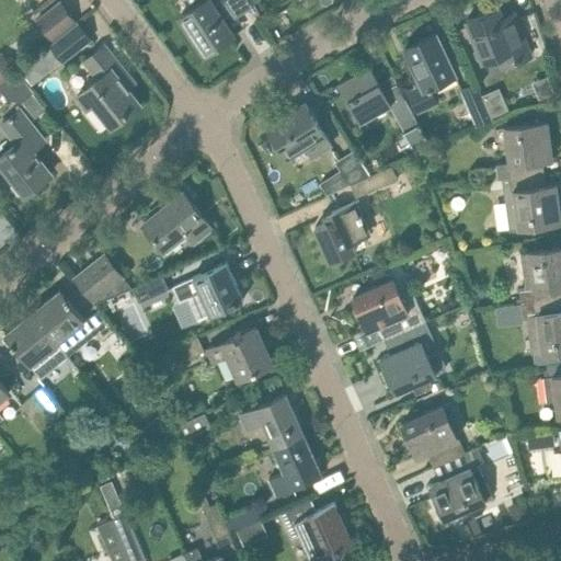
[(186,0),(192,8),(180,15),(204,53),(233,34),(232,33),(225,21),(233,15),(249,6),(245,0),(186,0)]
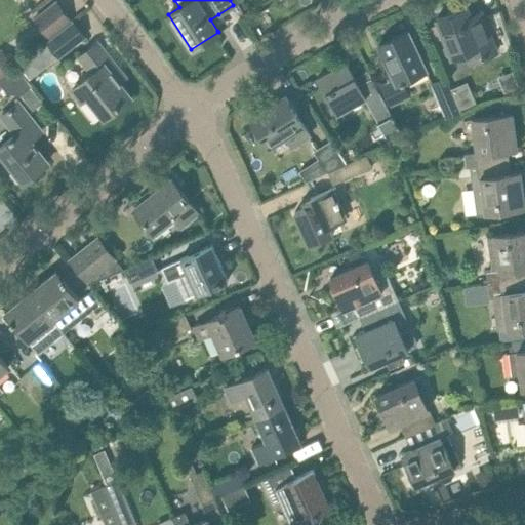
[(72,23),(56,1),(34,18),(50,39),(72,23)]
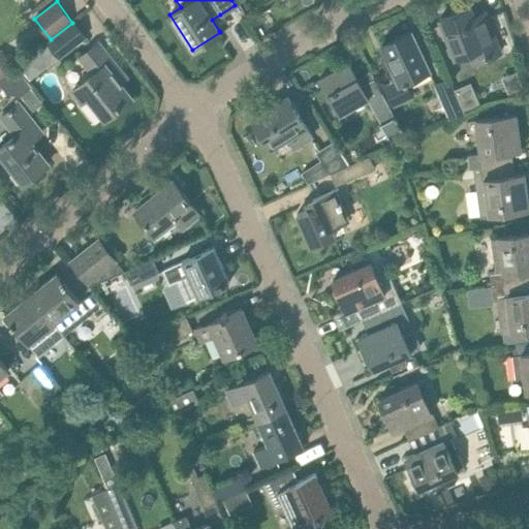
[(441,23),(429,28),(434,42),(447,37),(455,57),(469,51),(473,62),(481,59),(500,52),(485,11),(474,16),(470,6),(439,18),(441,23)]
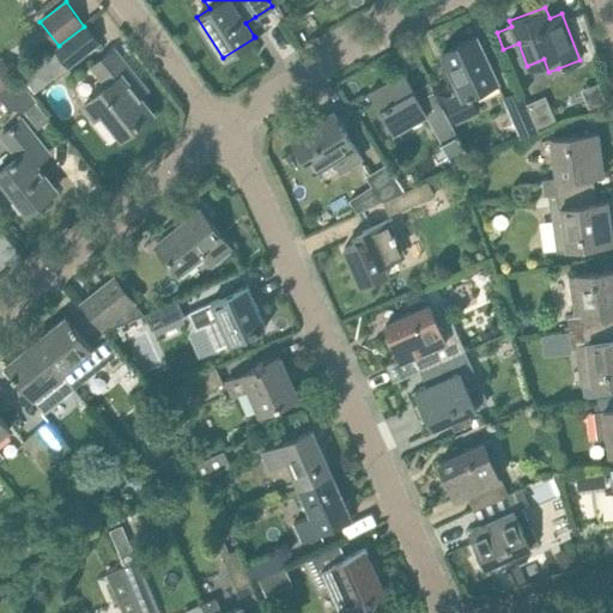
[(56,48),(56,49),(22,77),(32,92),(68,64),(70,65),(99,42),(85,25),(84,26),(59,46),(56,48)]
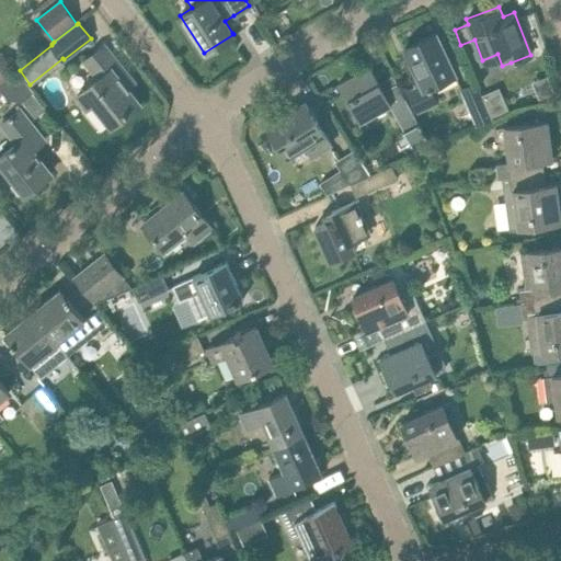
[(411,73),(415,81),(416,86),(407,90),(416,113),(438,103),(430,84),(455,73),(435,32),(404,46),(416,71),(411,73)]
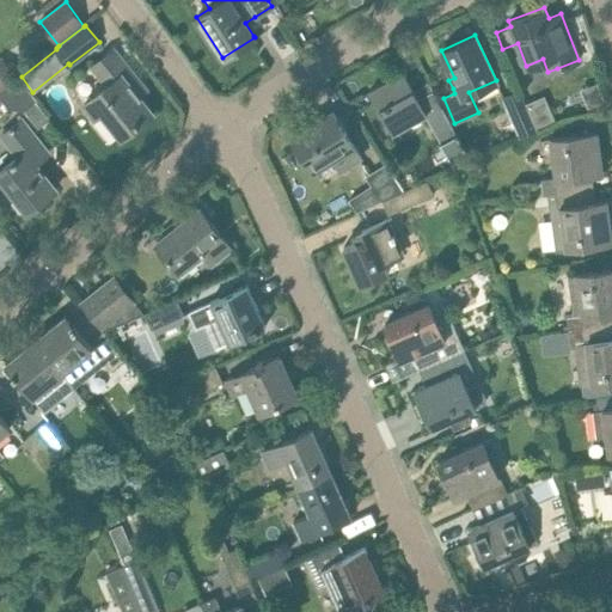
[(129,85),(138,78),(114,48),(91,66),(106,86),(85,103),(95,116),(102,111),(122,136),(140,122),(139,121),(146,115),(147,116),(152,112),(129,85)]
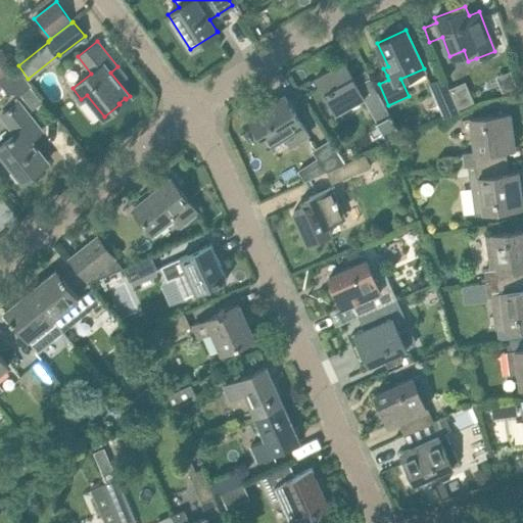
[(4,51),(0,53),(0,77),(15,65),(4,51)]
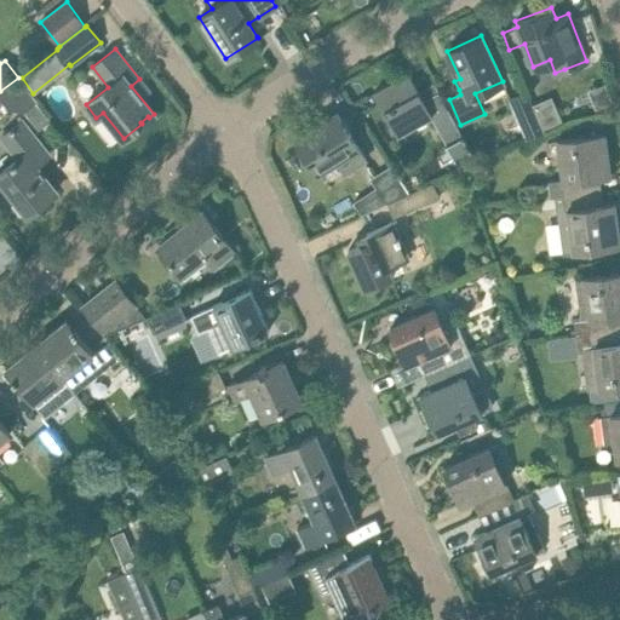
[(431,114),(420,93),(408,72),(374,91),(397,132),(431,114)]
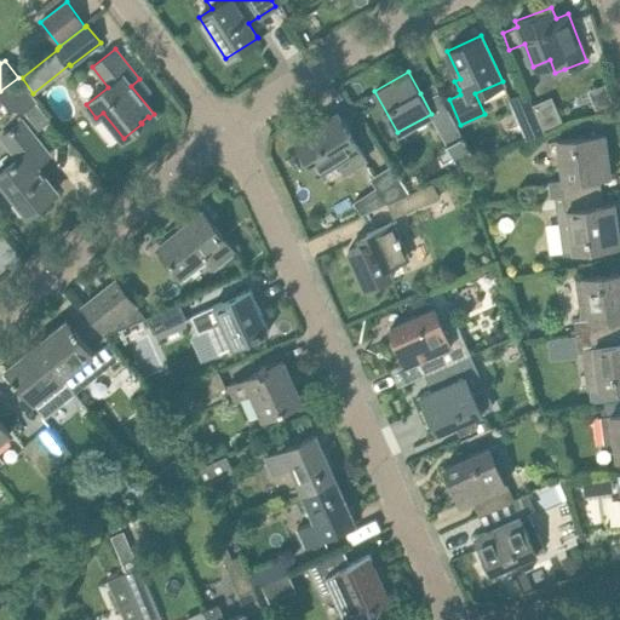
[(0,99),(7,109),(24,112),(38,101),(19,78),(0,92),(0,99)]
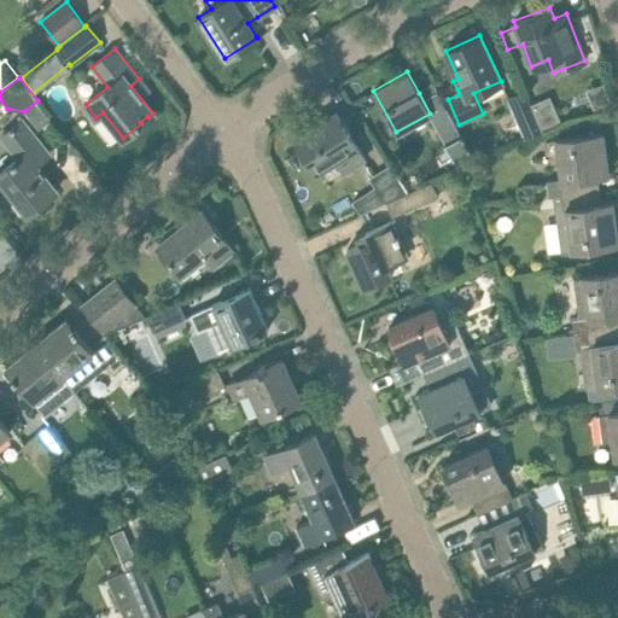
[(436,89),(421,98),(430,114),(437,127),(459,168),(476,162),(453,118),(436,89)]
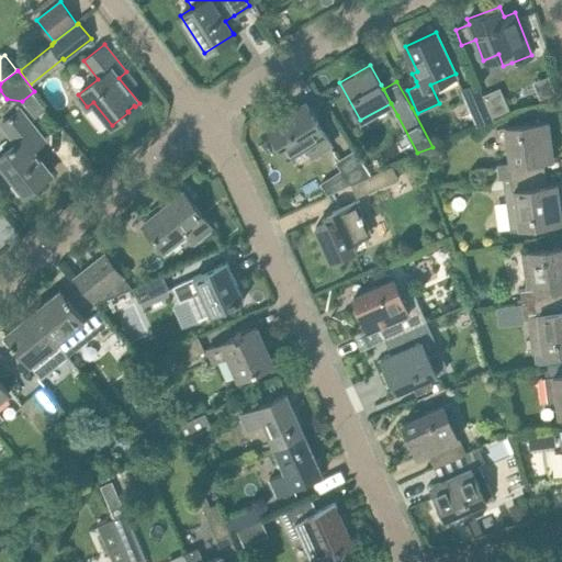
[(493,120),(475,81),(461,88),(478,126),(493,120)]
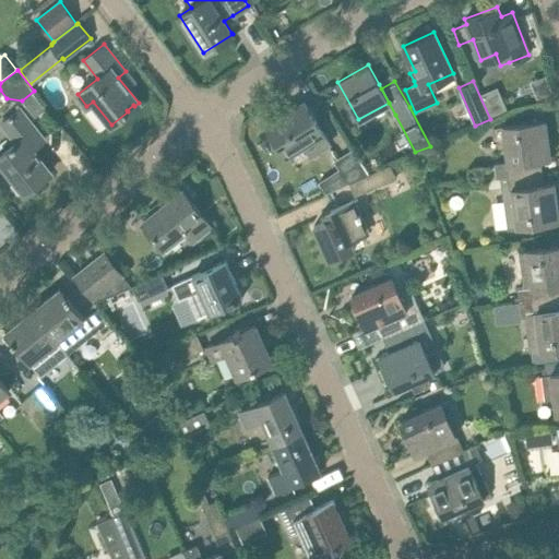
[(490,115),(507,108),(499,90),(483,96),(490,115)]
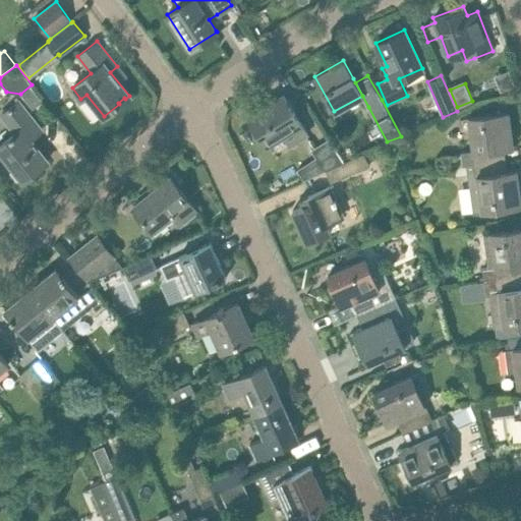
[(307,132),(283,95),(248,116),(266,143),(283,133),(290,143),(307,132)]
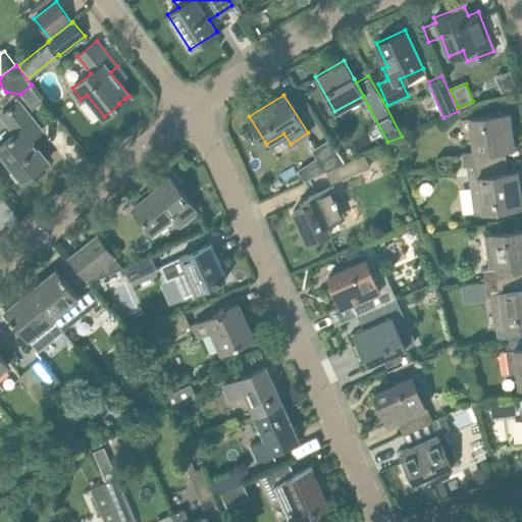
[(24,133),(36,123),(18,101),(0,115),(14,134),(0,144),(0,150),(23,180),(47,161),(24,133)]
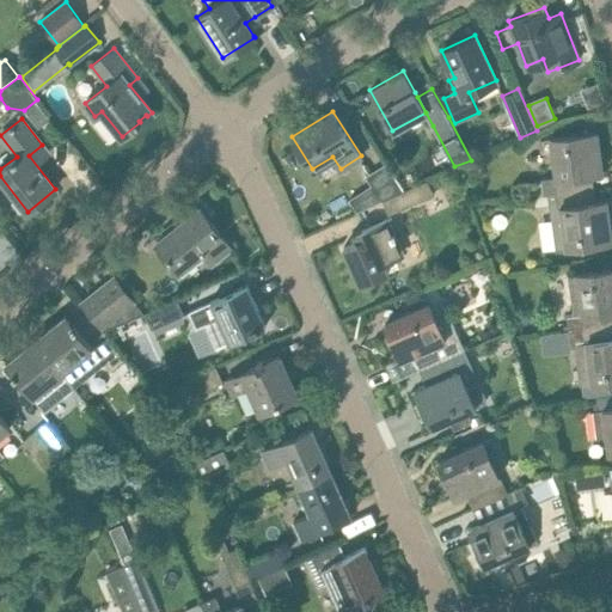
[(597,130),(573,134),(549,138),(555,177),(540,178),(542,181),(531,182),(533,195),(593,188),(591,173),(603,171),(597,130)]
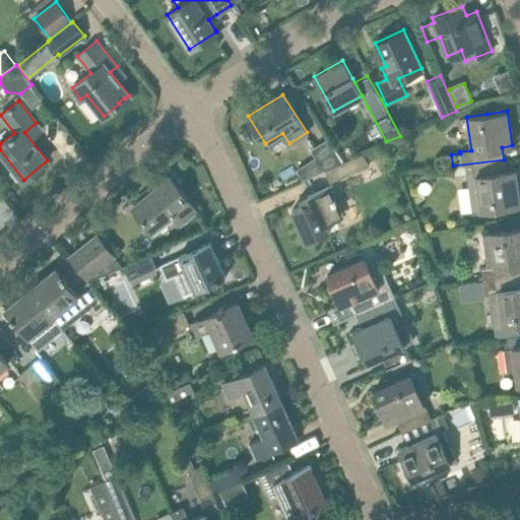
[(324,171),(324,170),(343,160),(328,138),(310,149),(324,171)]
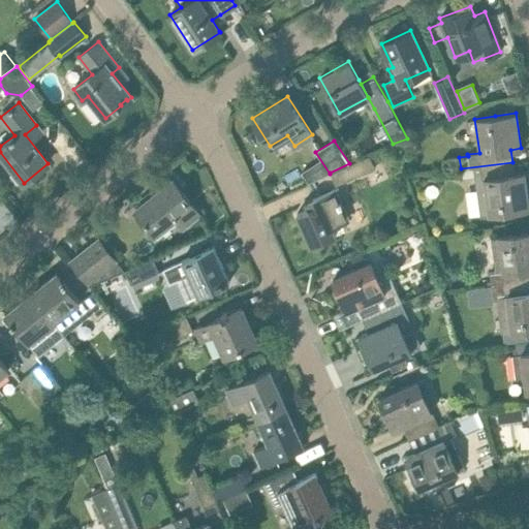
[(349,163),(330,173),(336,185),(374,167),(369,155),(349,163)]
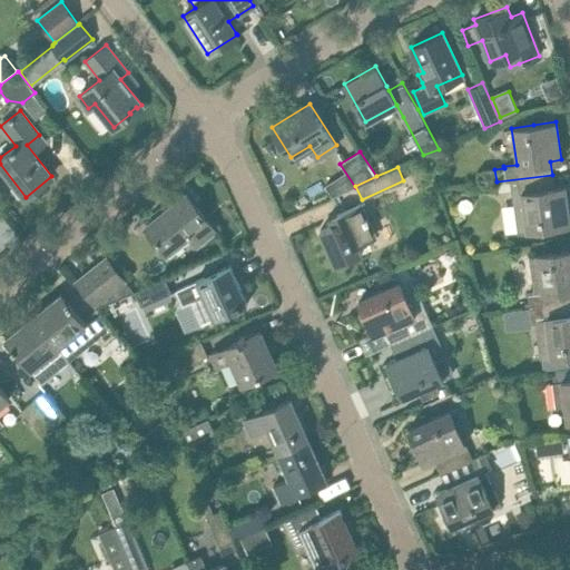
[(510,189),(512,204),(517,231),(569,224),(564,186),(553,187),(552,175),(497,182),(499,192),(510,189)]
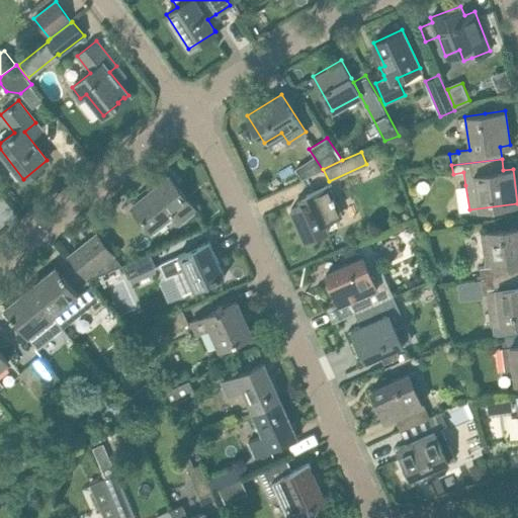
[(132,204),(150,229),(171,211),(179,222),(194,208),(168,176),(132,204)]
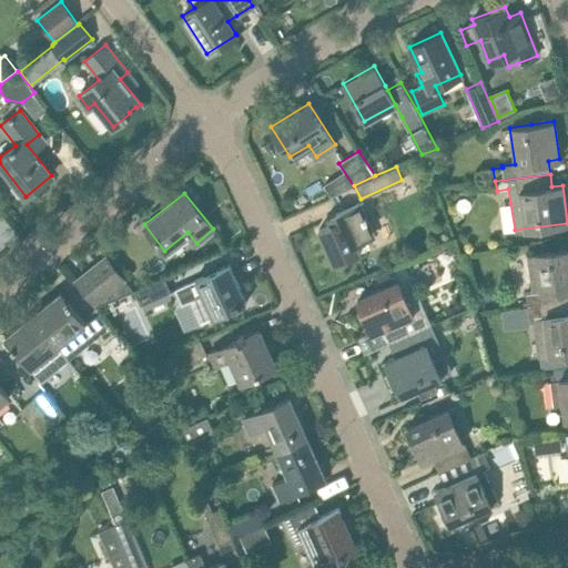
[(334,264),(359,252),(355,243),(373,236),(358,204),(335,214),(338,220),(318,230),(334,264)]
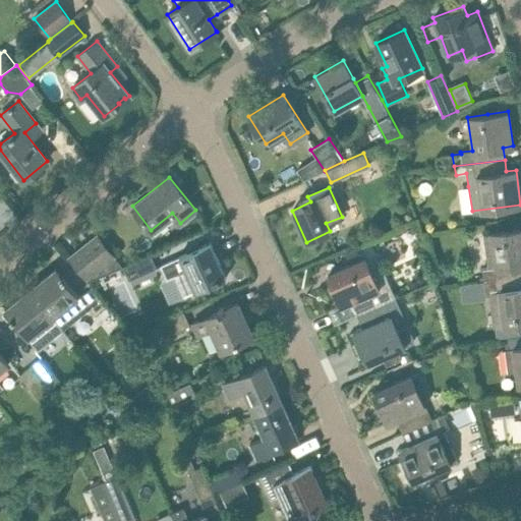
[(520,228),(490,233),(482,234),(487,266),(481,267),(483,281),(520,275),(520,228)]
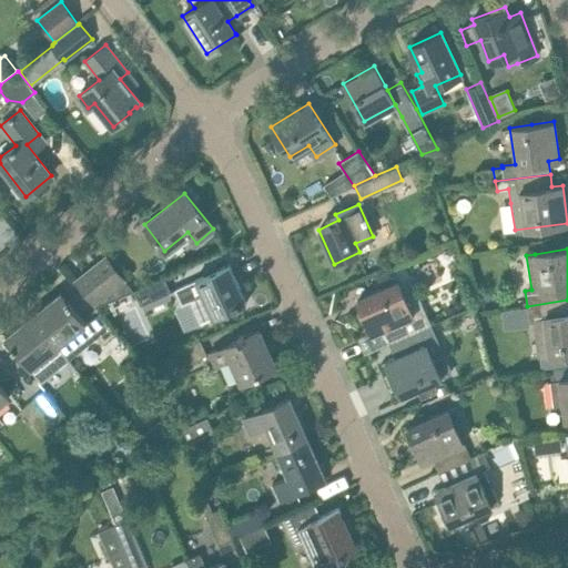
[(127,293),(133,290),(123,279),(105,256),(75,280),(97,306),(127,293)]
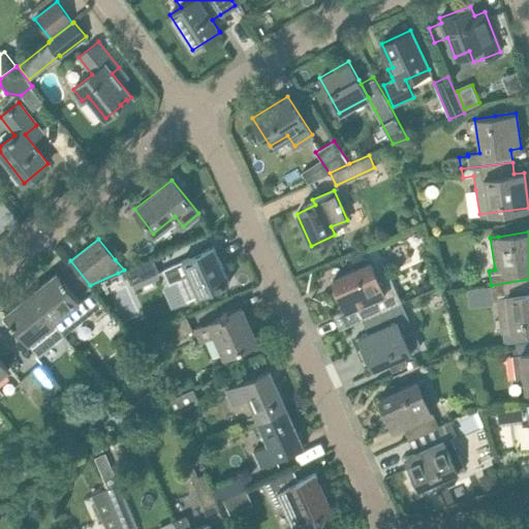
[(214,246),(194,254),(163,269),(169,283),(178,280),(187,301),(229,281),(214,246)]
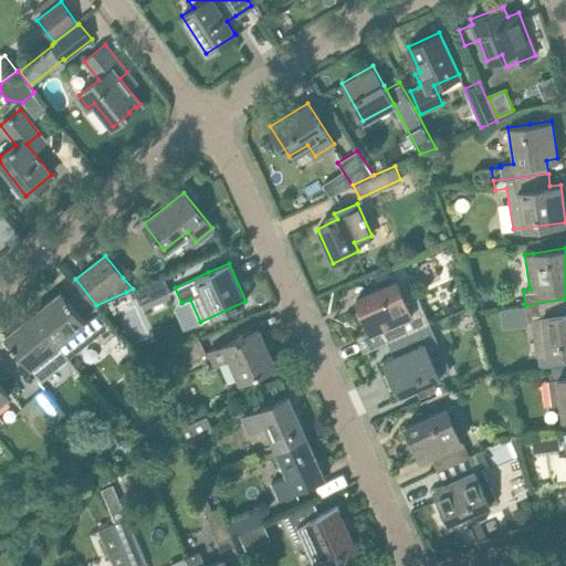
[(139,303),(139,304),(170,290),(164,275),(133,289),(126,292),(133,306),(139,303)]
